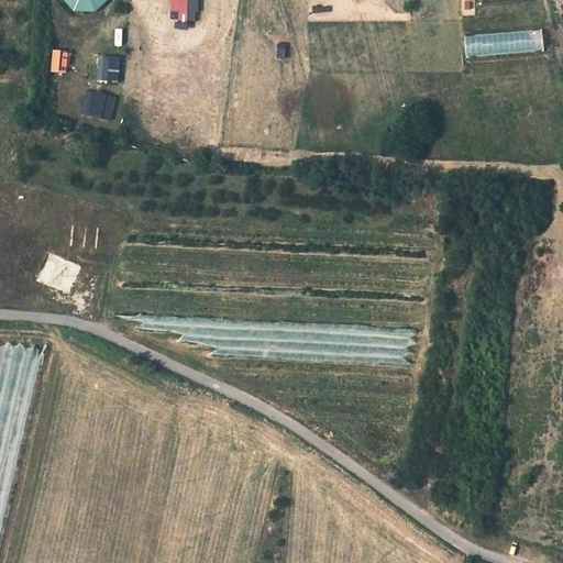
[(170,0),(170,21),(198,21),(197,0),(170,0)]
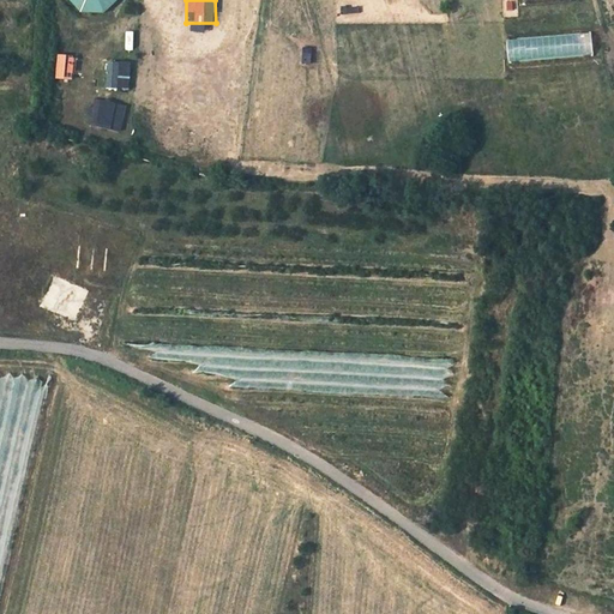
[(566,37),(509,40),(509,58),(567,55),(566,37)]
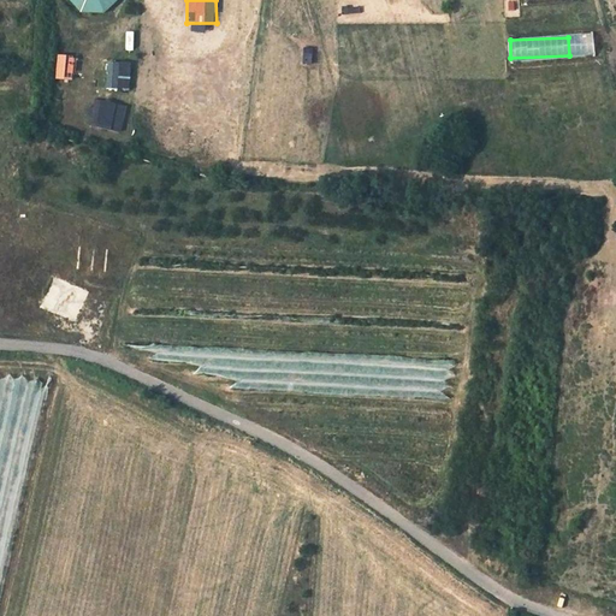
[(106,89),(130,89),(130,61),(106,61),(106,89)]
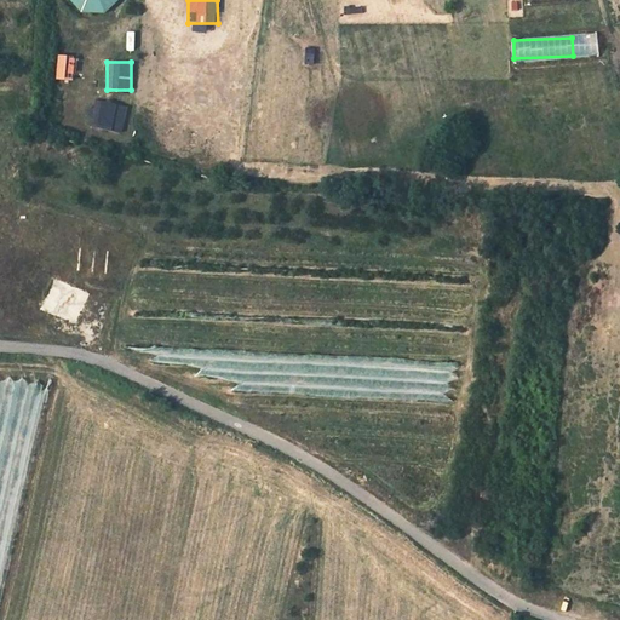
[(122,133),(128,105),(95,98),(89,125),(122,133)]
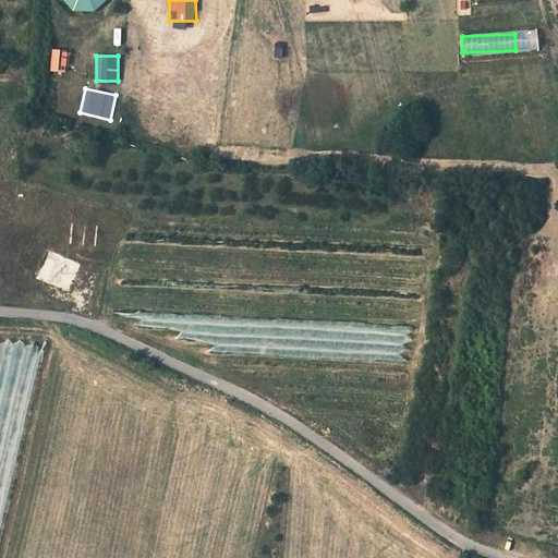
[(179,374),(173,384),(183,388),(189,378),(179,374)]
